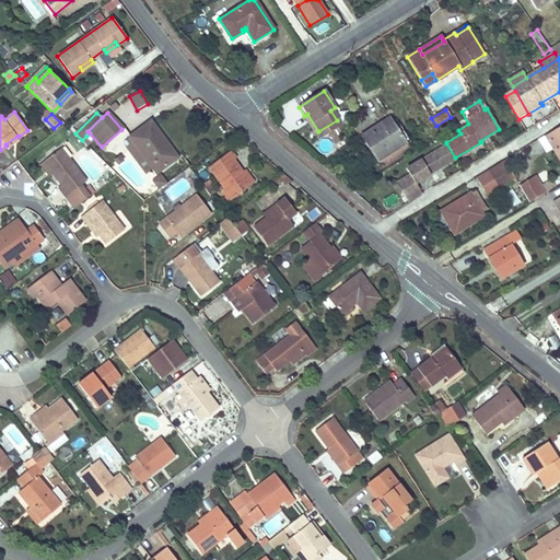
[(307,114),(304,116),(318,140),(341,126),(337,120),(318,131),(307,114)]
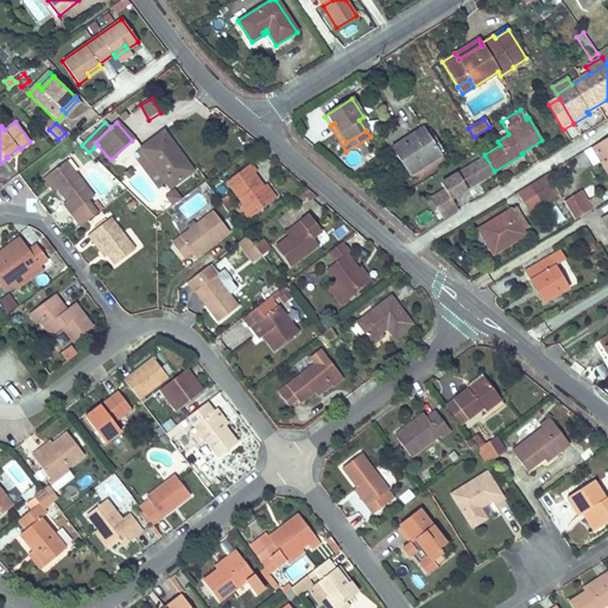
[(424,127),(406,139),(409,143),(426,131),(424,127)]
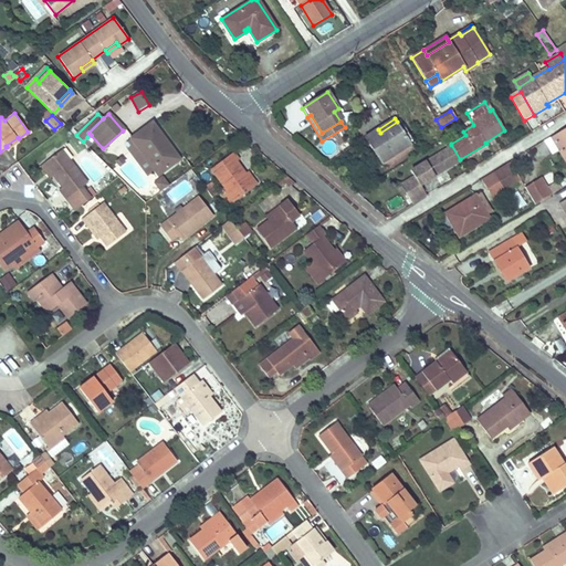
[(130,138),(134,144),(157,175),(176,161),(163,144),(166,142),(152,122),(130,138)]
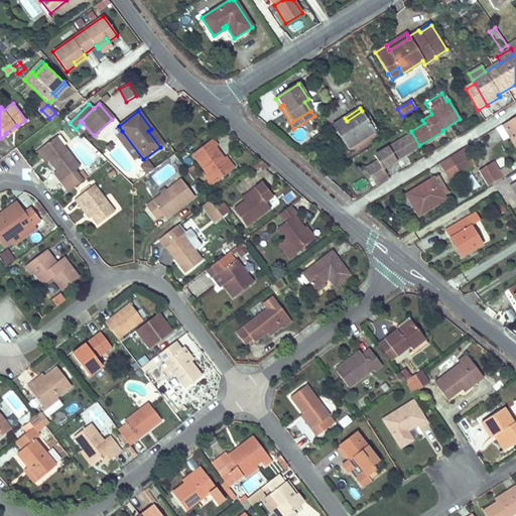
[(347,121),(345,118),(332,126),(347,149),(375,131),(362,111),(347,121)]
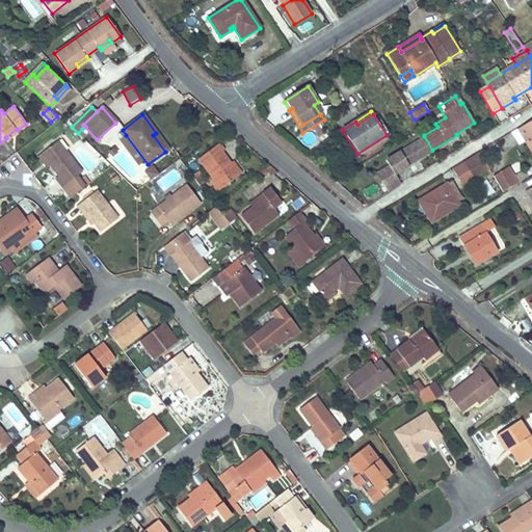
[(531,120),(526,123),(517,129),(531,153),(531,120)]
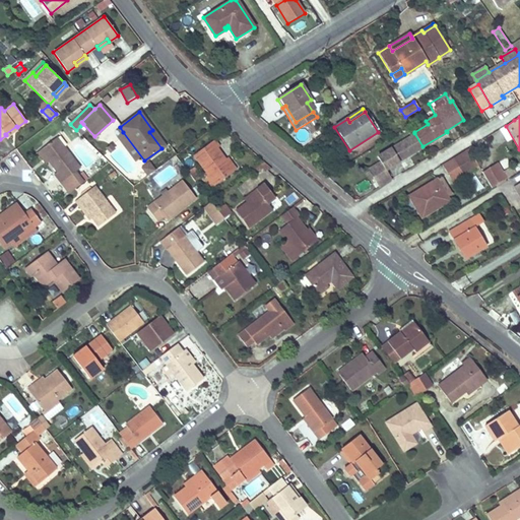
[(5,134),(6,135),(7,137),(18,129),(17,127),(16,126),(5,134)]
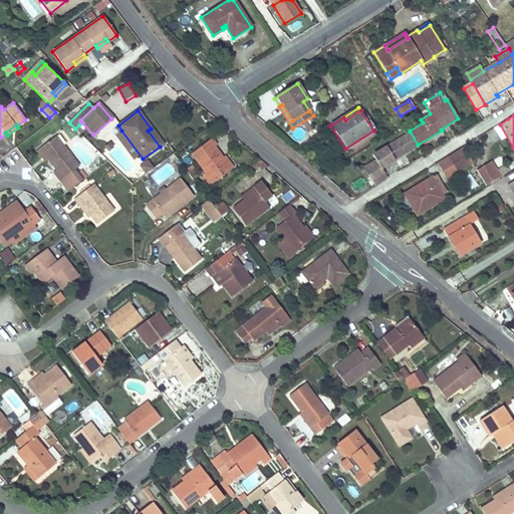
[(151,129),(148,131),(160,147),(163,144),(151,129)]
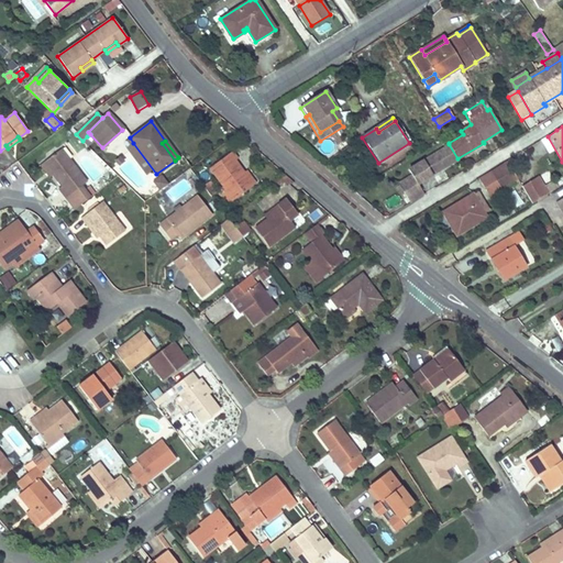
[(156,174),(133,143),(127,148),(150,179),(156,174)]
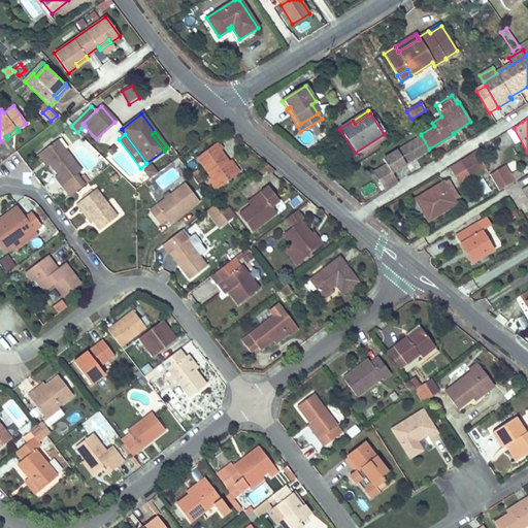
[(384,134),(355,153),(360,160),(388,142),(384,134)]
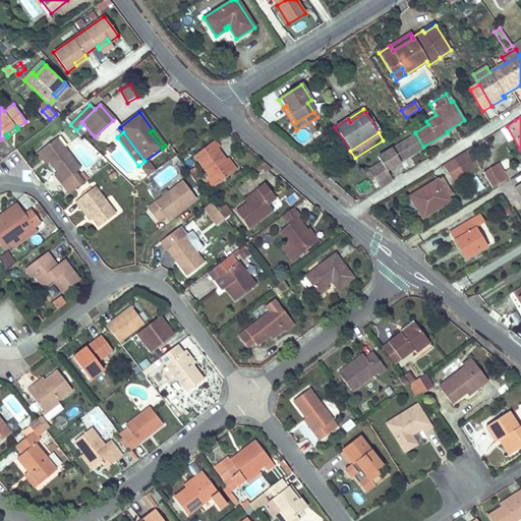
[(391,167),(400,162),(423,147),(415,133),(392,149),(379,157),(382,163),(386,170),(391,167)]
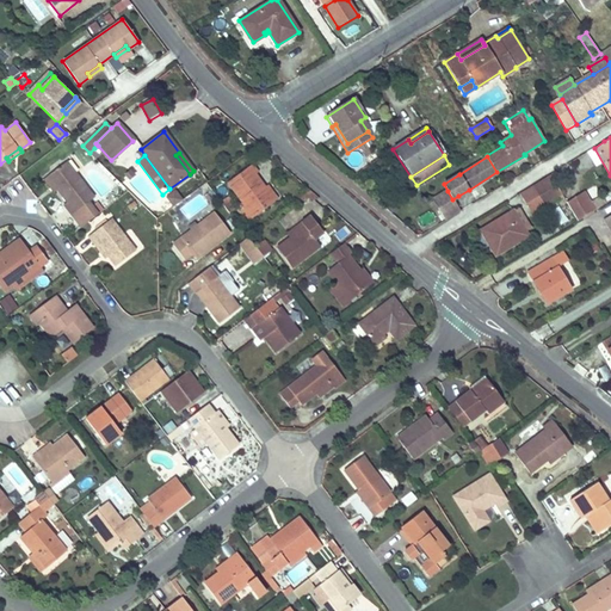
[(66,162),(47,177),(57,190),(67,202),(63,204),(72,215),(73,214),(86,203),(93,197),(66,162)]
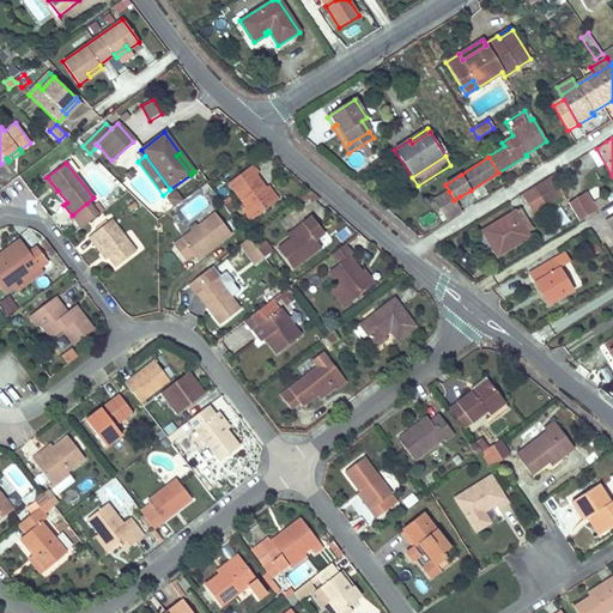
[(275,202),(265,188),(256,175),(259,173),(253,165),(228,183),(254,218),(275,202)]
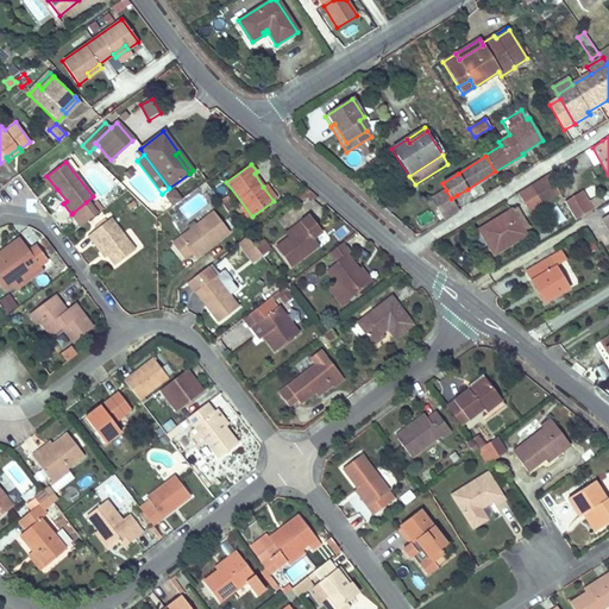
[(547,174),(531,186),(541,205),(559,194),(547,174)]
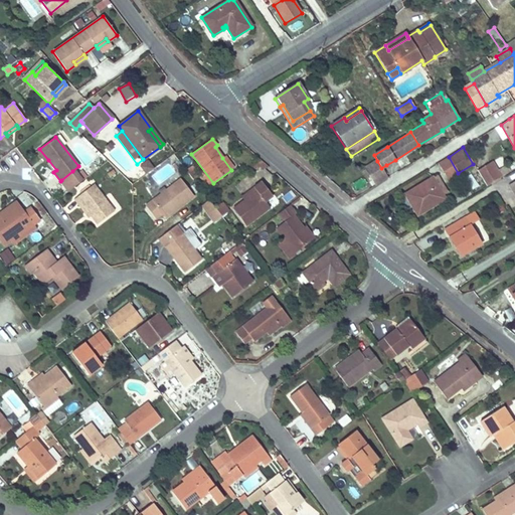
[(48,160),(39,149),(36,151),(45,162),(48,160)]
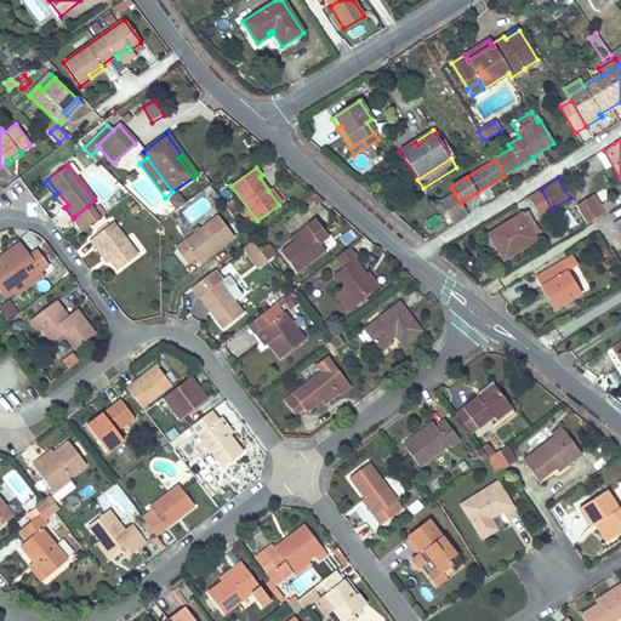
[(272,188),(268,191),(279,205),(283,201),(272,188)]
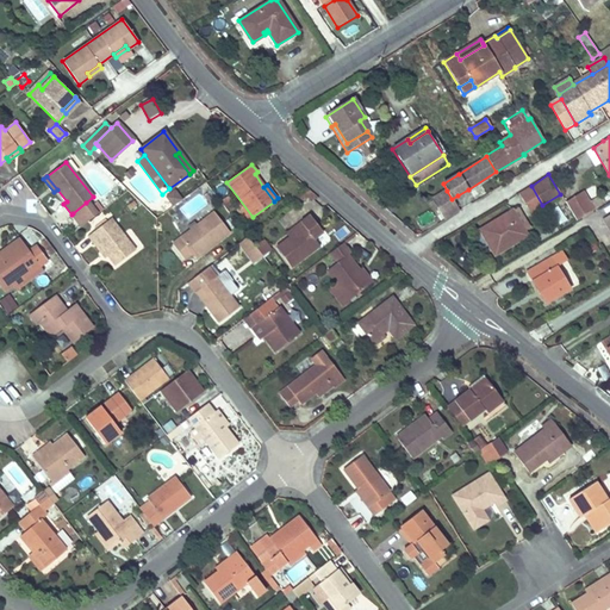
[(166,198),(174,207),(182,199),(175,190),(166,198)]
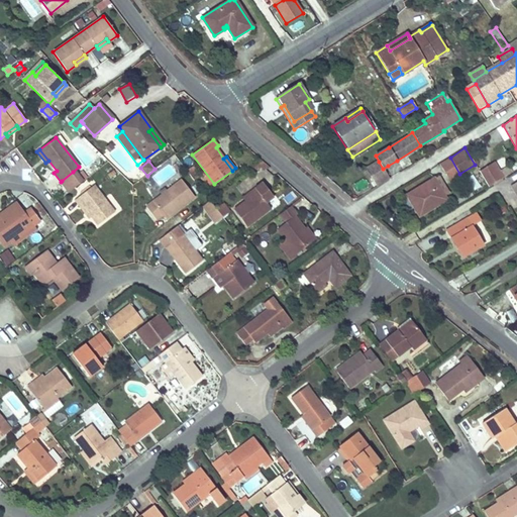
[(379,162),(367,169),(373,178),(384,171),(383,169),(379,162)]
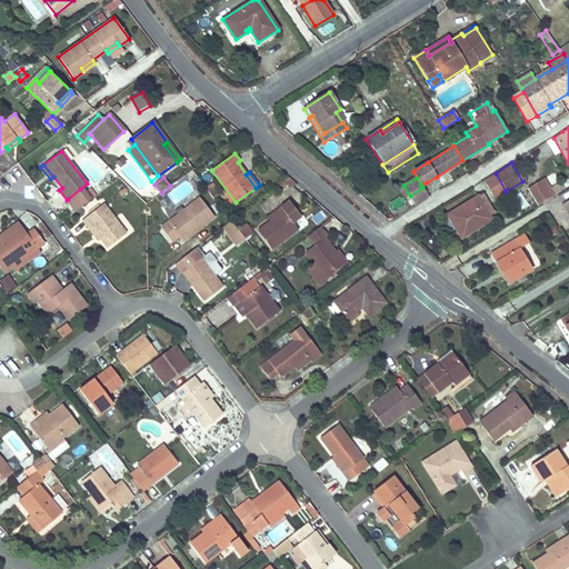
[(551,189),(549,191),(542,180),(527,189),(537,206),(552,197),(565,189),(561,182),(550,188),(551,189)]
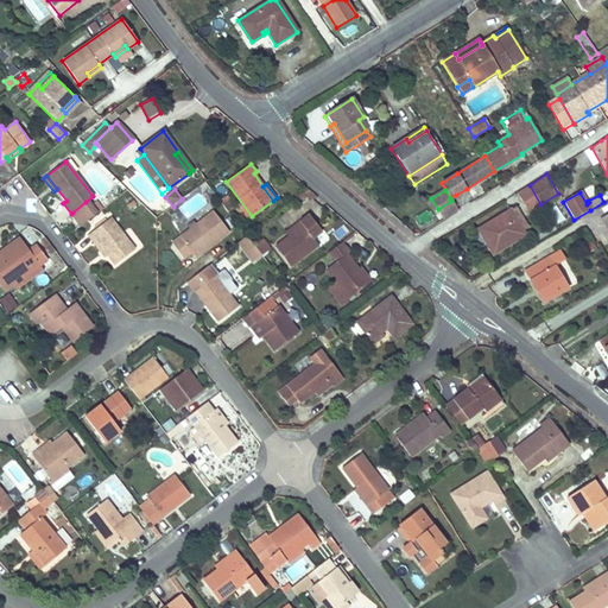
[(226,196),(220,201),(228,211),(233,207),(226,196)]
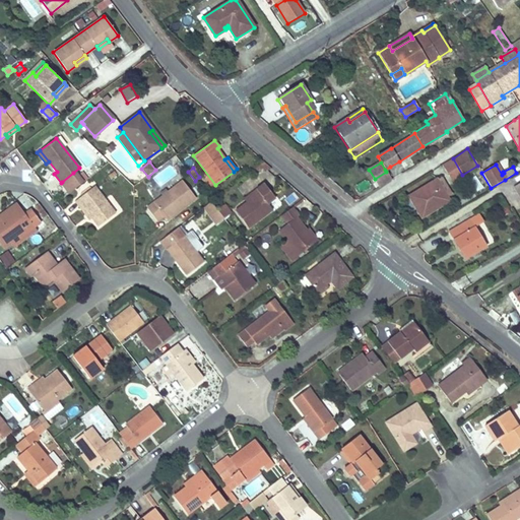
[(386,172),(375,179),(379,187),(391,180),(386,172)]
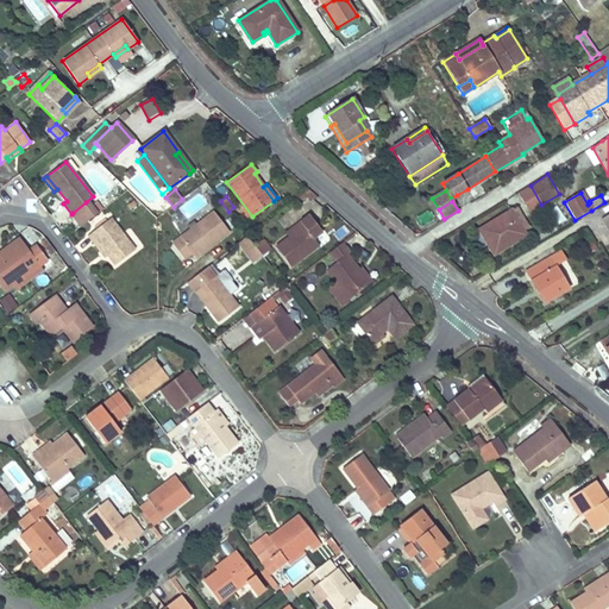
[(86,202),(73,213),(82,227),(95,217),(104,211),(98,202),(93,206),(90,203),(88,206),(86,202)]
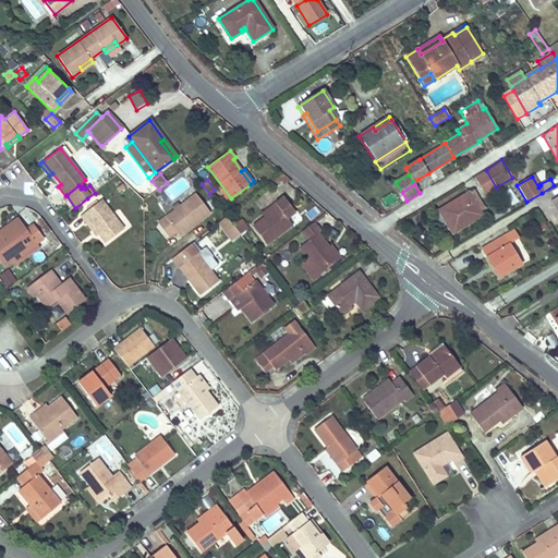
[(469,193),(443,209),(450,222),(447,223),(453,233),(482,216),(469,193)]
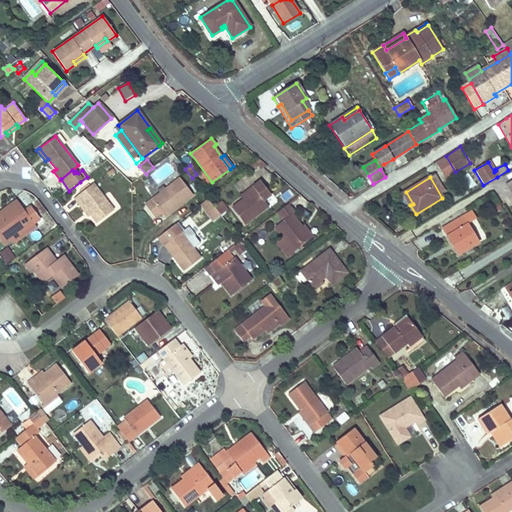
[(161,213),(163,215),(177,203),(179,205),(192,195),(179,178),(145,205),(155,218),(161,213)]
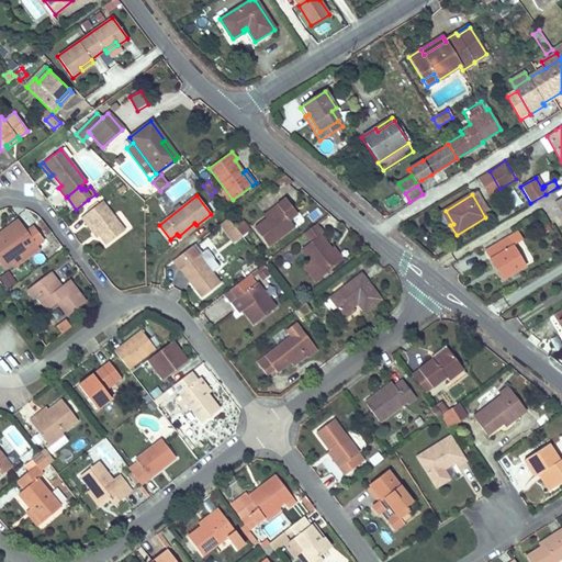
[(266,218),(254,228),(268,246),(294,226),(290,220),(296,214),(284,199),(263,215),(266,218)]
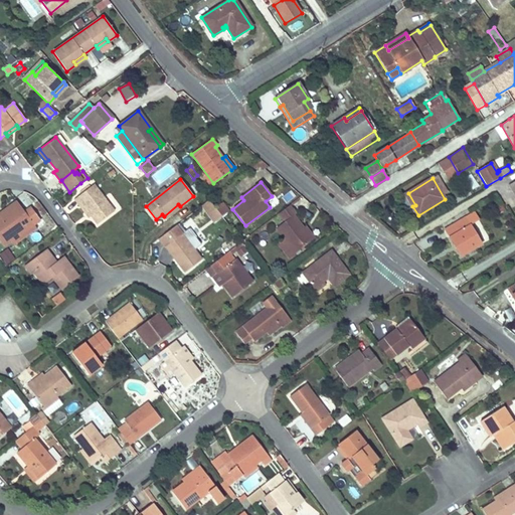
[(73,199),(78,205),(81,203),(91,216),(97,224),(114,211),(93,184),(73,199)]
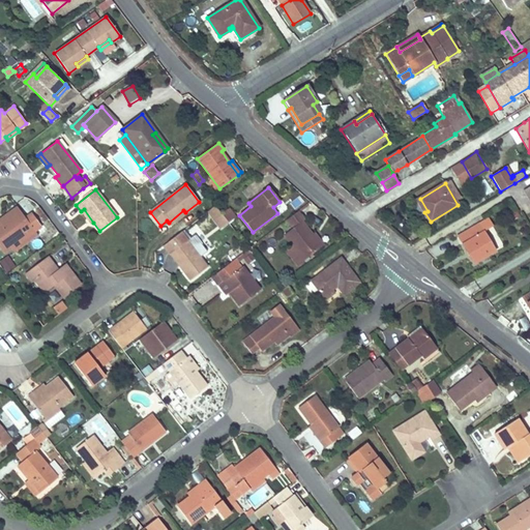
[(420,199),(417,201),(424,212),(428,211),(420,199)]
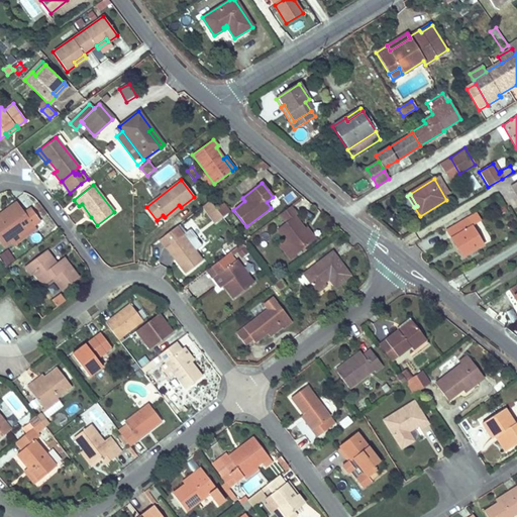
[(209,201),(203,206),(209,214),(216,209),(209,201)]
